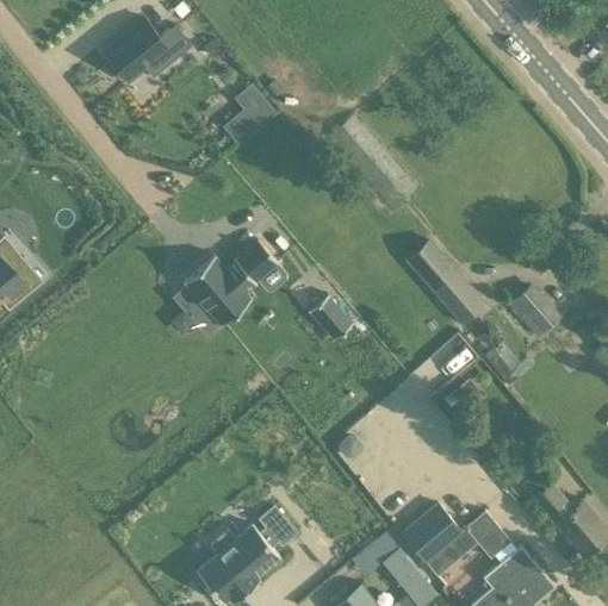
[(147,20),(106,54),(130,83),(147,69),(155,79),(193,47),(177,26),(162,38),(147,20)]
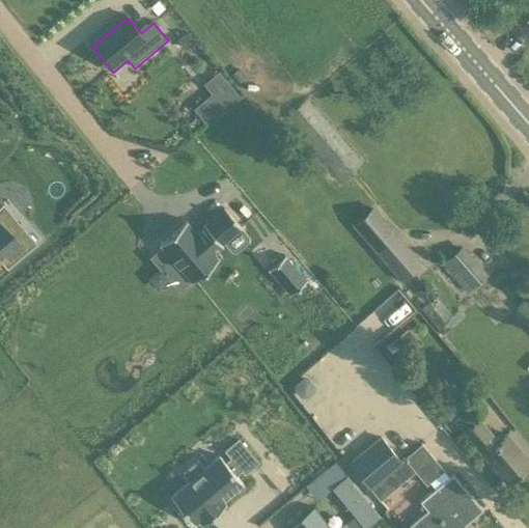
[(220,75),(206,86),(224,107),(238,96),(220,75)]
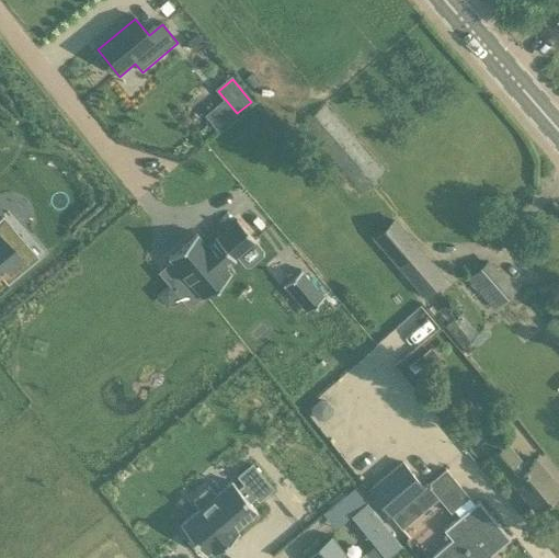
[(375,125),(345,150),(383,193),(375,201),(386,214),(411,192),(400,180),(413,169),(375,125)]
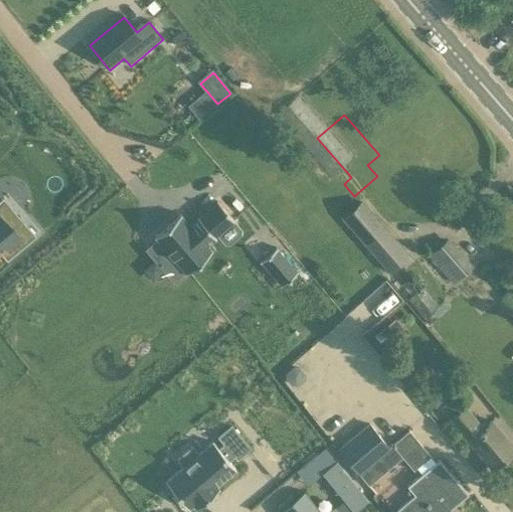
[(181,216),(155,237),(186,275),(211,252),(207,247),(216,239),(215,239),(234,223),(218,204),(199,220),(199,219),(190,226),(181,216)]
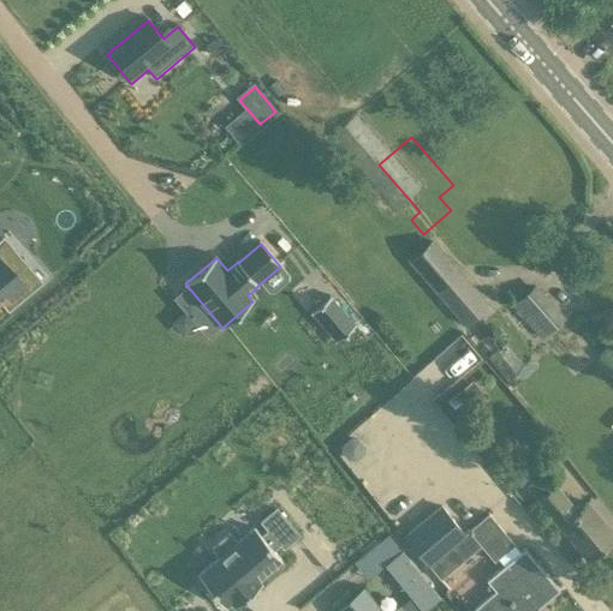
[(412,262),(466,323),(486,306),(432,244),(412,262)]
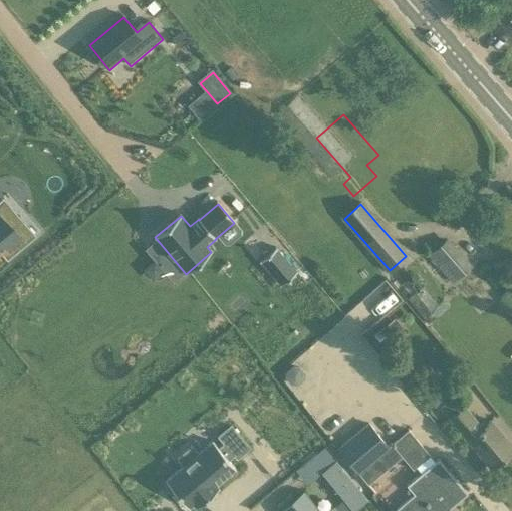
[(0,256),(3,254),(4,256),(5,257),(21,244),(10,231),(12,230),(11,228),(16,224),(17,226),(19,224),(16,222),(16,223),(1,205),(0,205),(0,256)]
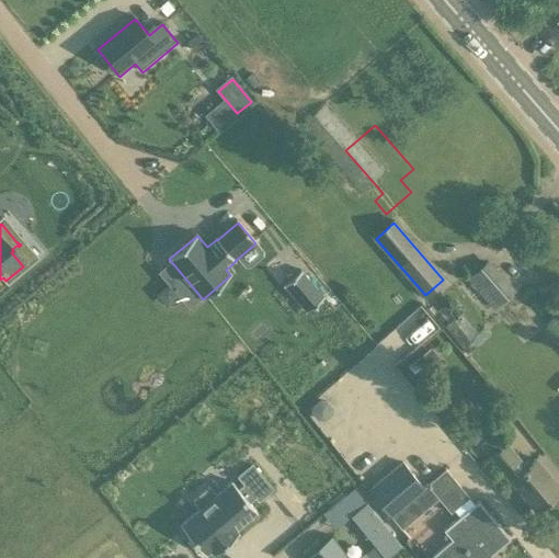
[(515,294),(489,263),(468,282),(494,311),(515,294)]
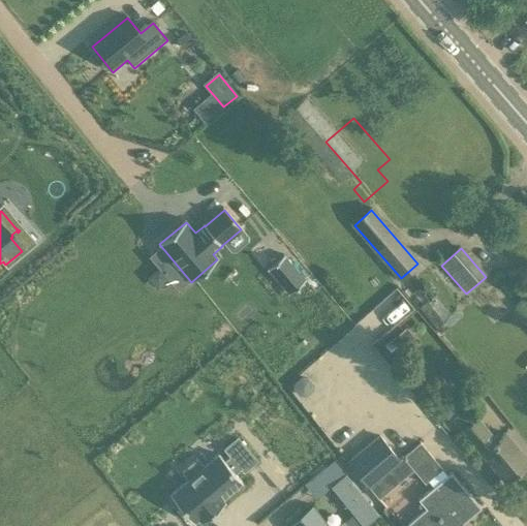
[(306,281),(285,256),(268,271),(289,296),(306,281)]
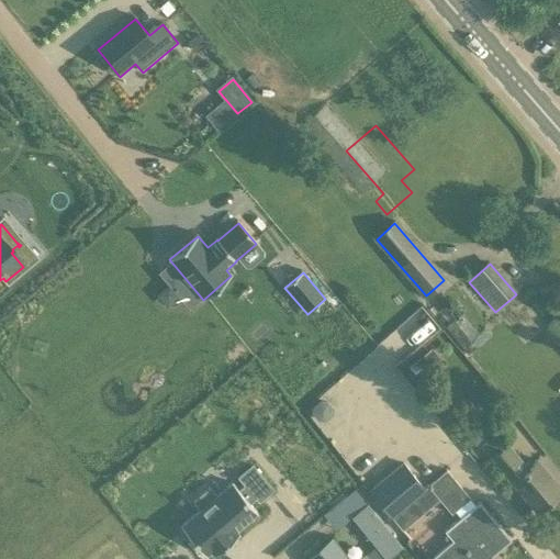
[(461,314),(446,330),(470,355),(485,339),(461,314)]
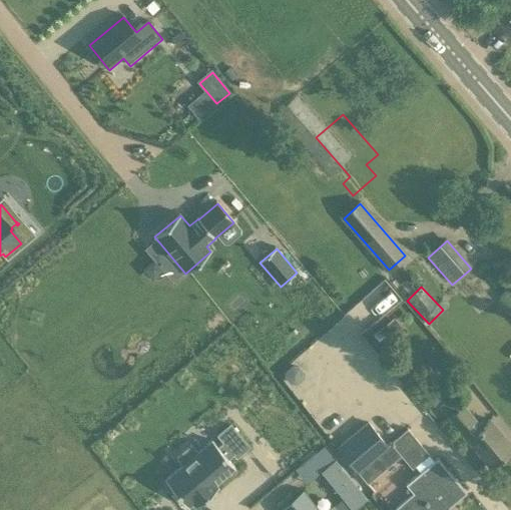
[(446,419),(488,469),(510,451),(510,447),(490,422),(481,429),(461,406),(446,419)]
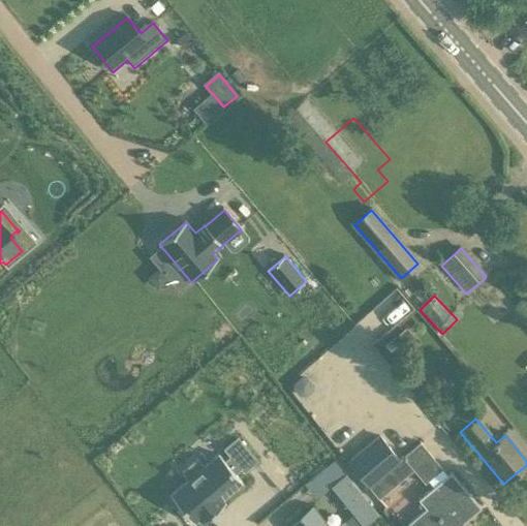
[(300,421),(283,433),(312,468),(329,456),(300,421)]
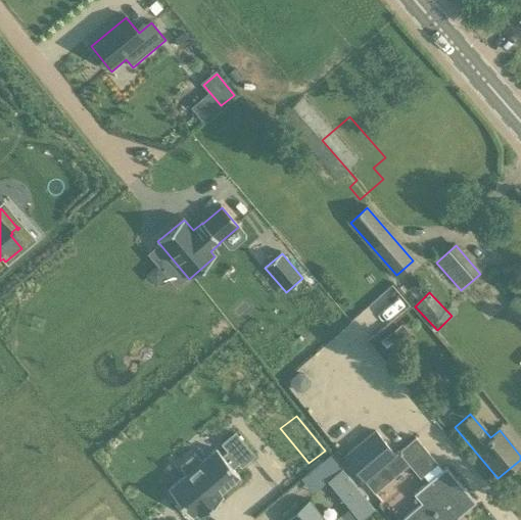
[(396,457),(375,432),(343,458),(365,483),(396,457)]
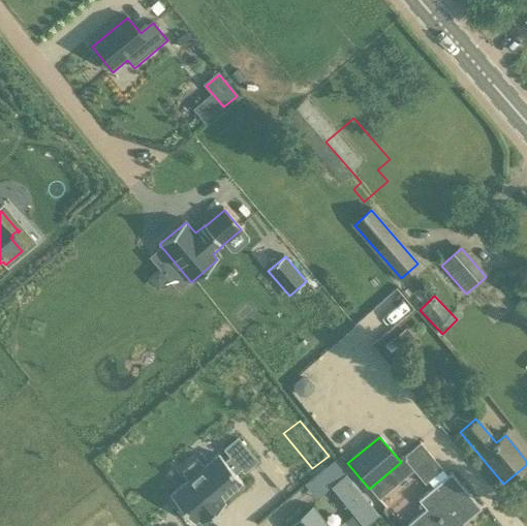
[(420,444),(402,459),(424,484),(441,471),(420,444)]
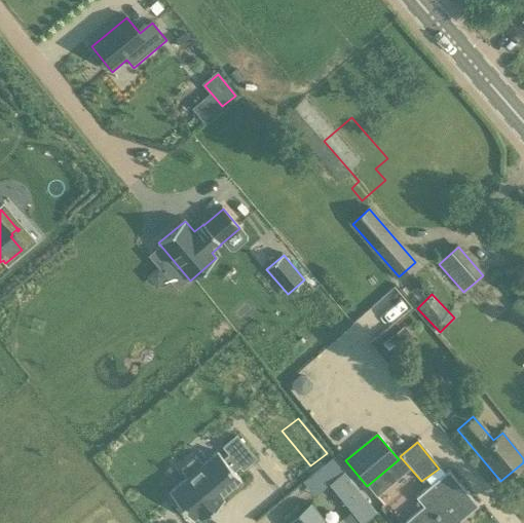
[(187,489),(167,506),(182,522),(210,522),(222,513),(219,509),(239,492),(231,483),(237,478),(246,487),(258,476),(235,449),(222,459),(229,467),(222,473),(216,464),(201,477),(194,470),(181,482),(187,489)]
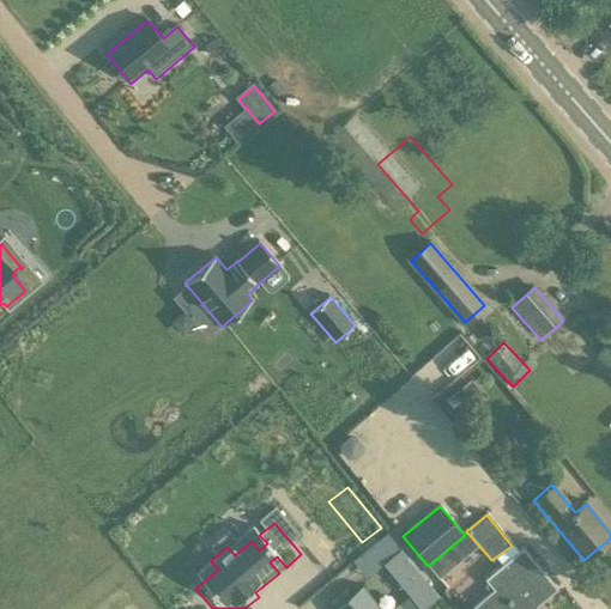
[(386,530),(348,559),(362,578),(380,565),(404,597),(391,606),(392,608),(419,608),(435,597),(386,530)]
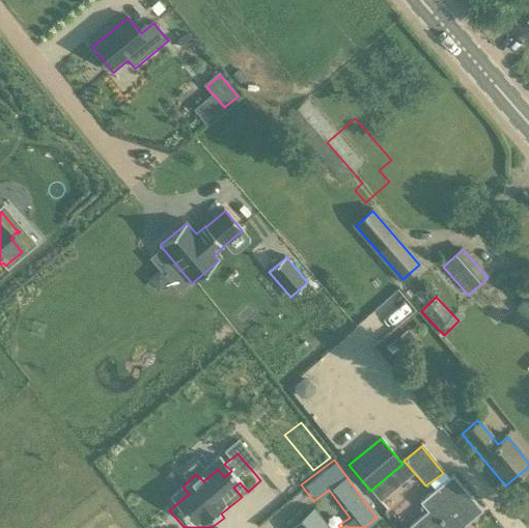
[(408,481),(399,472),(373,494),(382,504),(408,481)]
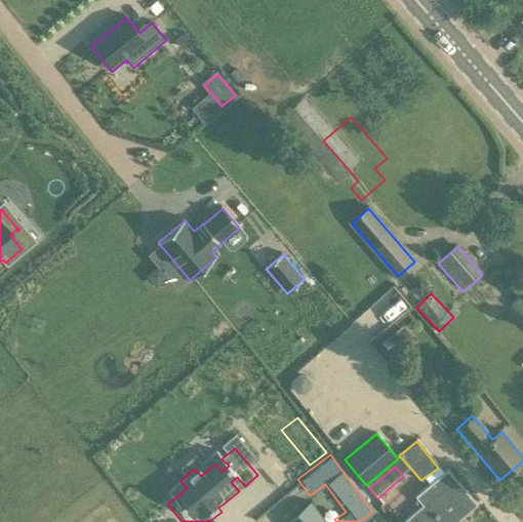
[(446,471),(414,497),(423,507),(406,521),(456,521),(476,506),(446,471)]
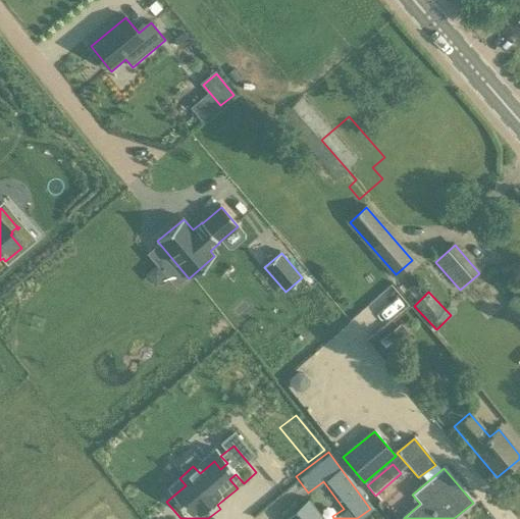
[(321,518),(308,502),(286,518),(321,518)]
